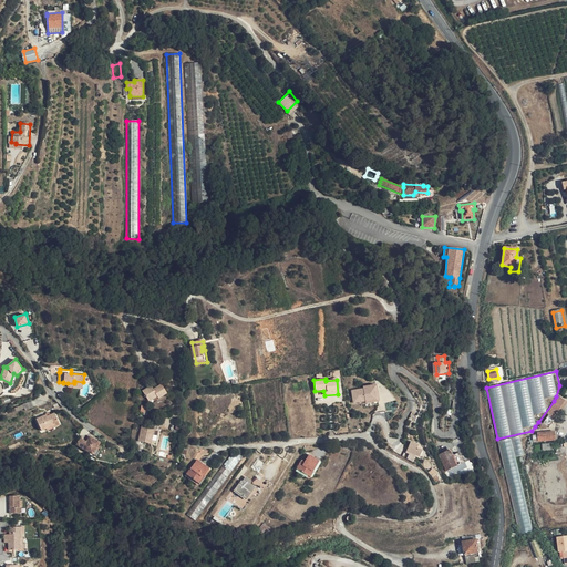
[(144,390),(150,400),(158,395),(160,398),(161,399),(169,394),(165,384),(155,389),(154,385),(144,390)]
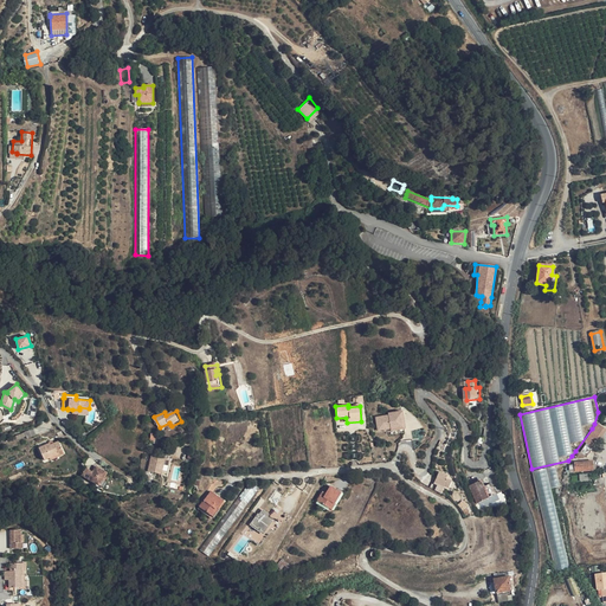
[(388,416),(375,418),(378,431),(391,429),(398,427),(398,425),(404,424),(401,413),(389,416),(389,413),(387,414),(388,416)]
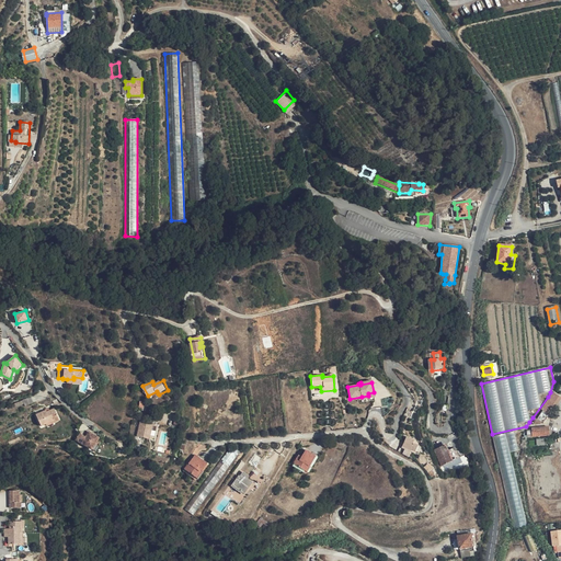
[(33,402),(31,397),(23,399),(26,405),(33,402)]
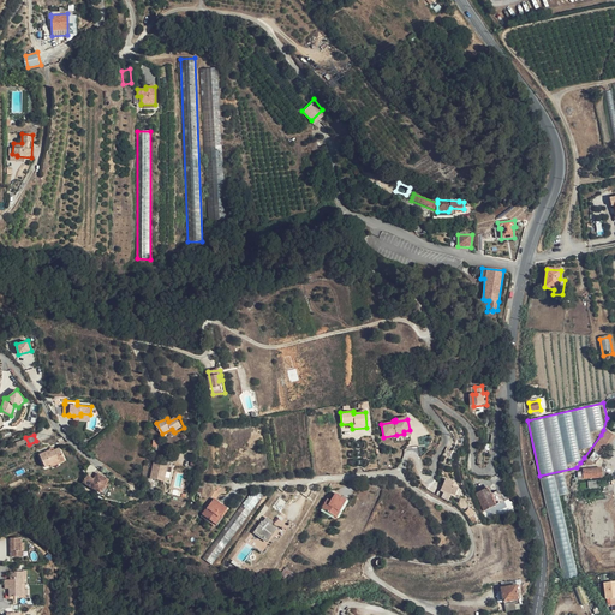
[(607,436),(596,451),(602,455),(607,448),(614,440),(607,436)]
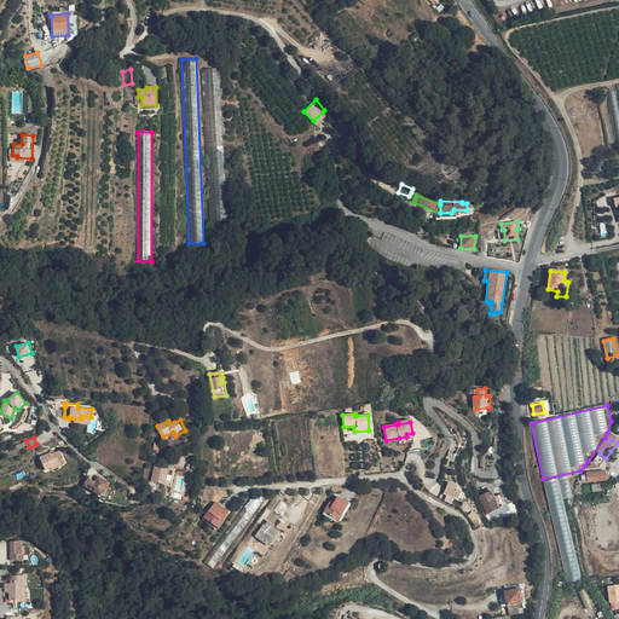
[(55,453),(53,451),(40,457),(46,470),(64,462),(61,451),(55,453)]
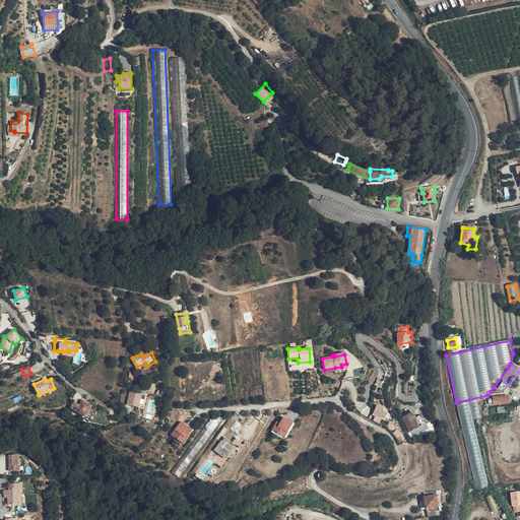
[(504,392),(509,385),(504,381),(499,388),(504,392)]
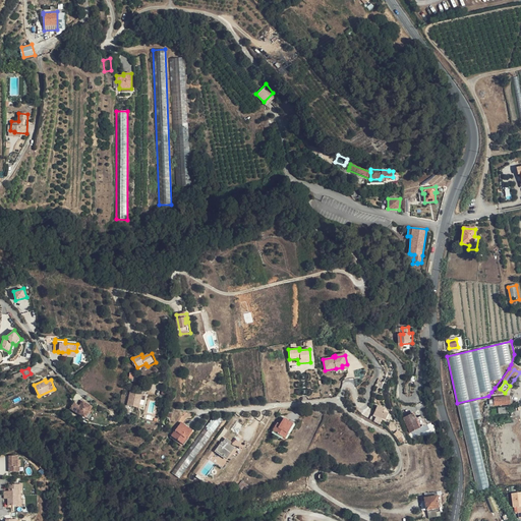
[(141,394),(129,391),(125,404),(137,408),(141,394)]
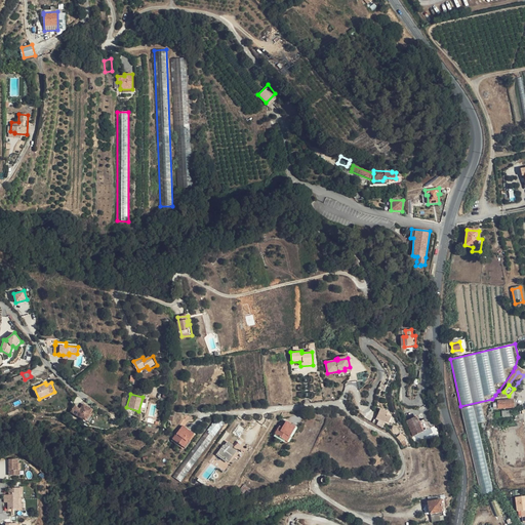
[(512,398),(496,400),(495,404),(493,404),(494,406),(493,409),(514,406),(512,398)]
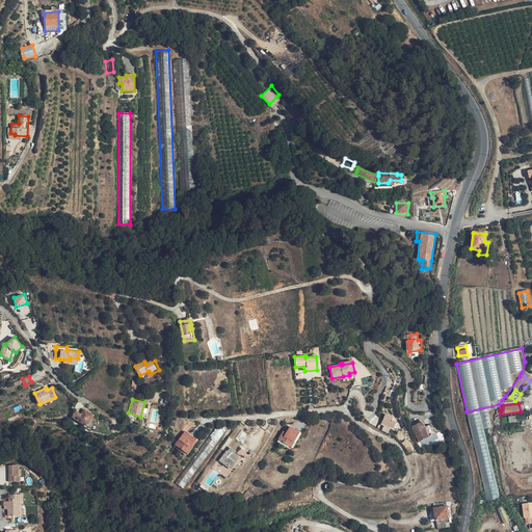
[(468,415),(487,503),(504,499),(499,488),(496,482),(494,477),(494,471),(487,439),(495,419),(491,408),(468,415)]
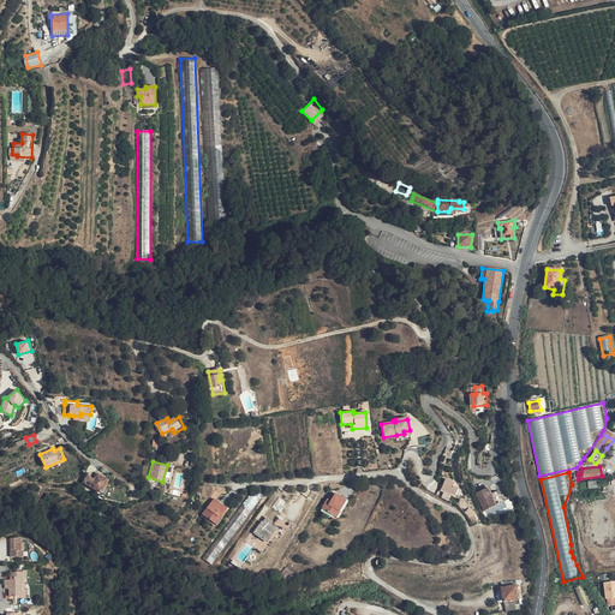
[(105,482),(107,476),(102,473),(96,484),(102,488),(106,483),(105,482)]
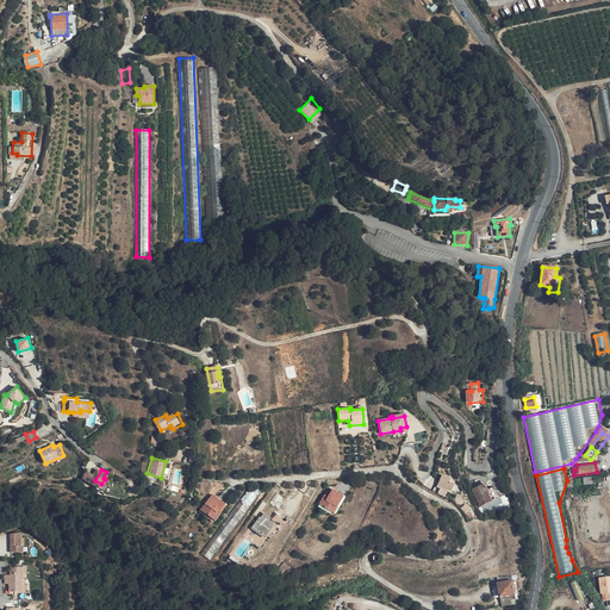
[(449,481),(450,477),(442,474),(437,489),(447,492),(448,490),(453,491),(455,483),(449,481)]
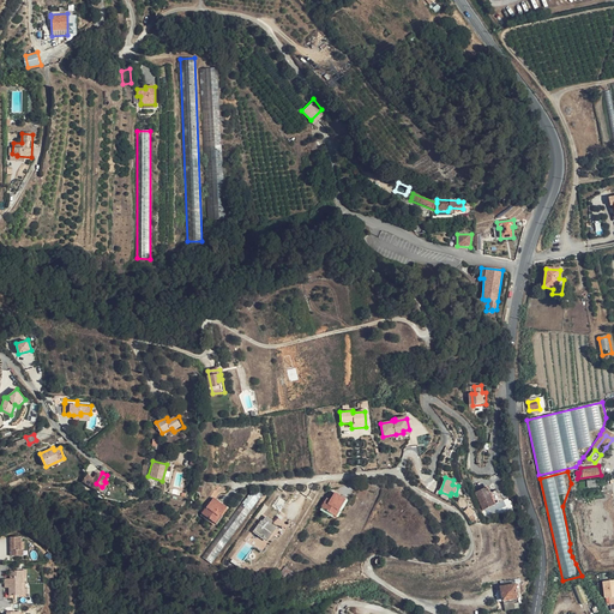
[(254,495),(251,493),(202,558),(211,565),(263,495),(258,491),(254,495)]
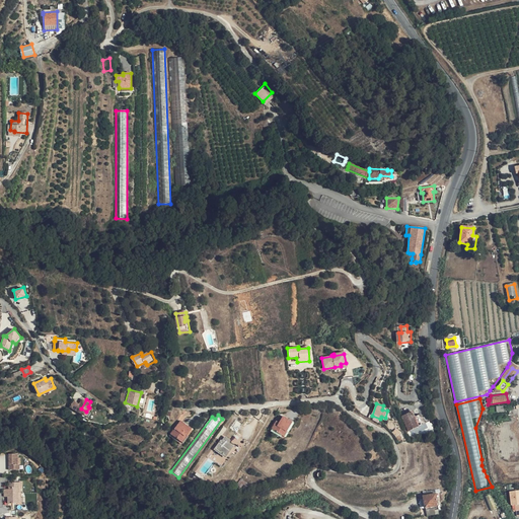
[(409,432),(419,427),(415,418),(413,415),(406,415),(401,417),(409,432)]
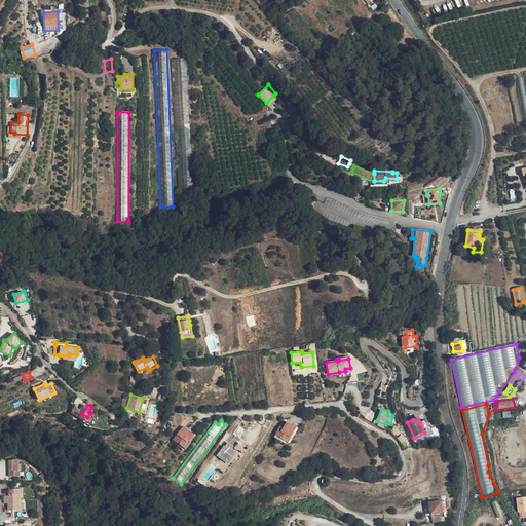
[(425,421),(420,423),(424,433),(429,430),(425,421)]
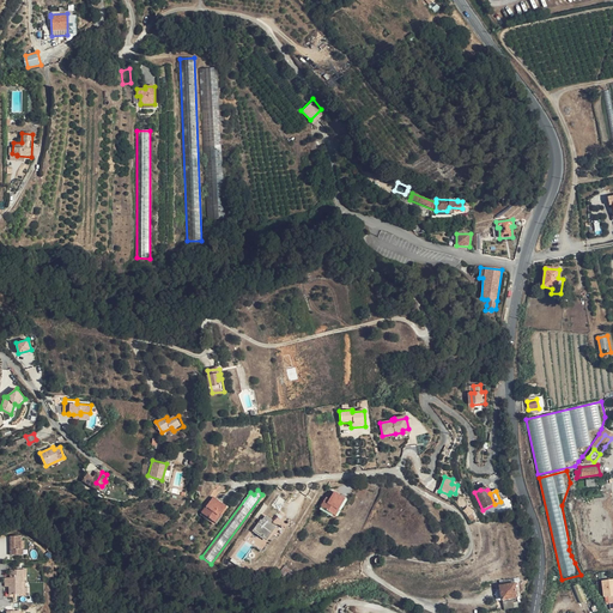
[(335,516),(345,499),(335,492),(331,499),(327,498),(321,508),(335,516)]
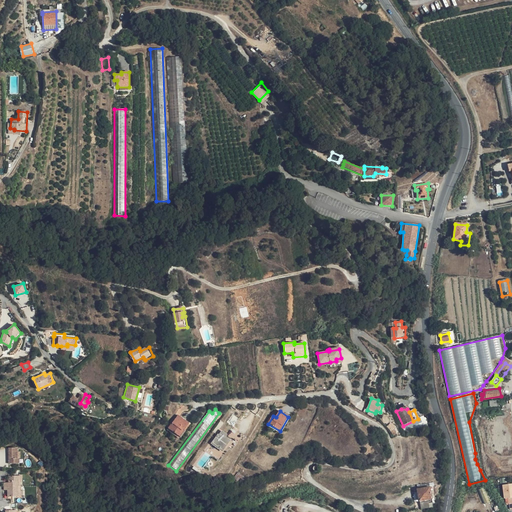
[(189,423),(180,416),(178,415),(168,428),(180,437),(185,431),(184,430),(189,423)]
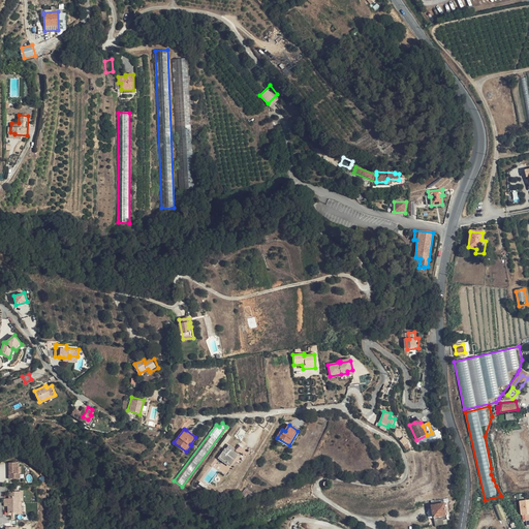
[(218,458),(234,469),(243,457),(235,449),(236,448),(229,443),(218,458)]
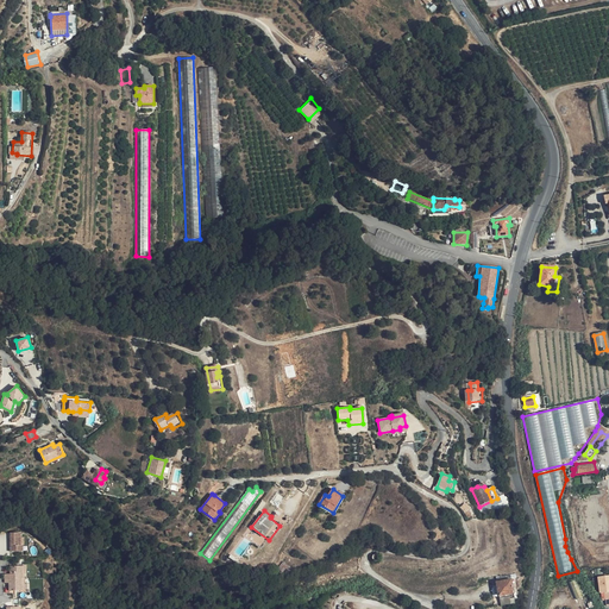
[(7,528),(7,539),(8,539),(8,541),(7,541),(7,547),(18,547),(18,541),(17,541),(17,528),(7,528)]
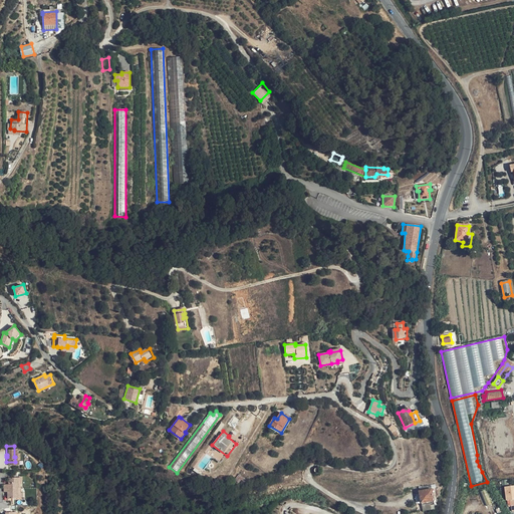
[(493,472),(505,471),(503,458),(491,460),(493,472)]
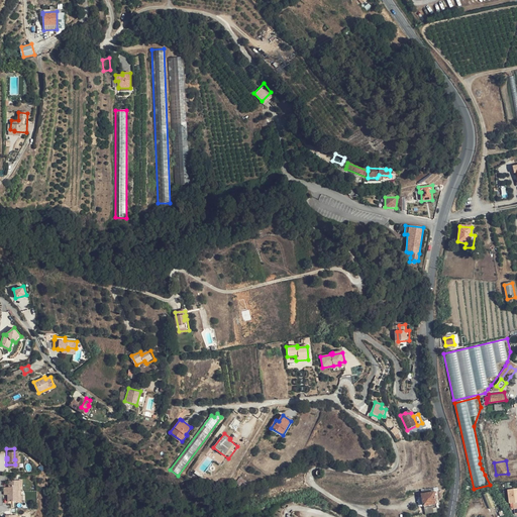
[(16,483),(16,477),(6,477),(6,482),(8,482),(8,484),(2,484),(2,487),(16,487),(18,487),(18,483),(16,483)]
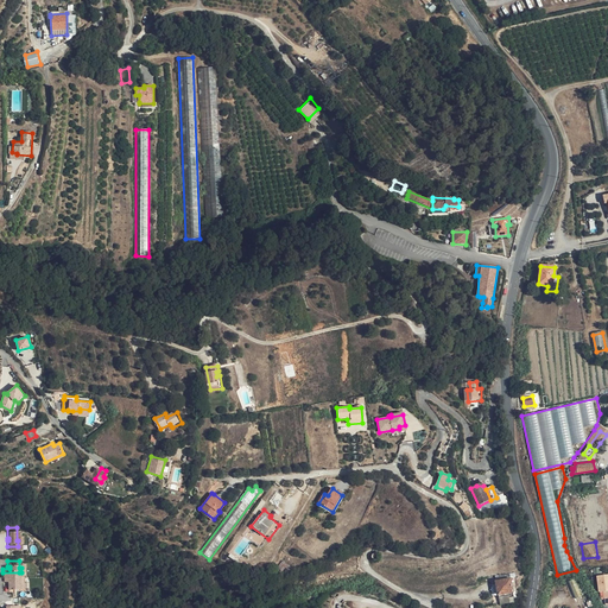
[(18,577),(19,577),(19,572),(2,572),(2,577),(7,577),(7,580),(6,580),(6,586),(19,586),(18,577)]
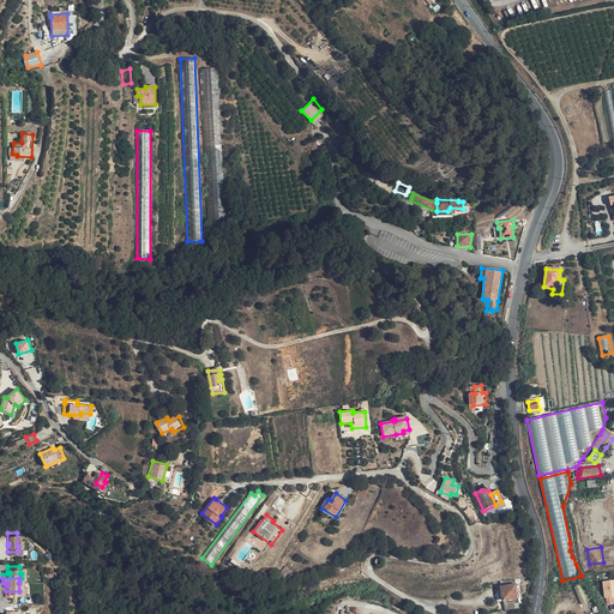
[(611,605),(613,603),(613,581),(603,582),(606,599),(611,599),(611,605)]
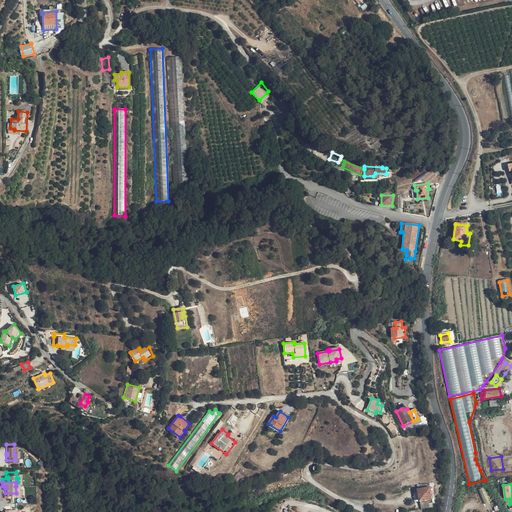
[(430,487),(422,488),(417,490),(420,502),(433,499),(430,487)]
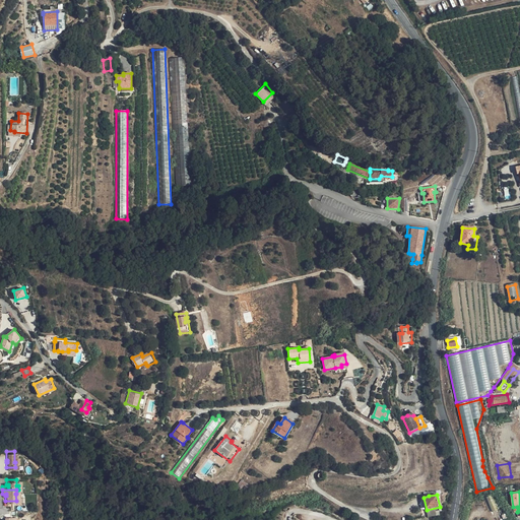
[(489,498),(493,511),(498,510),(494,496),(489,498)]
